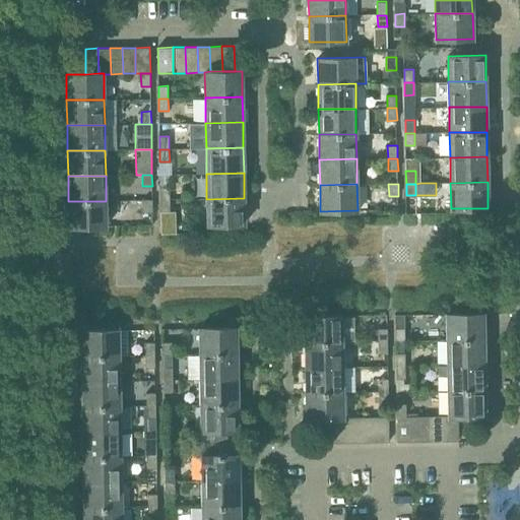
[(160,186),(160,200),(170,199),(170,186),(160,186)]
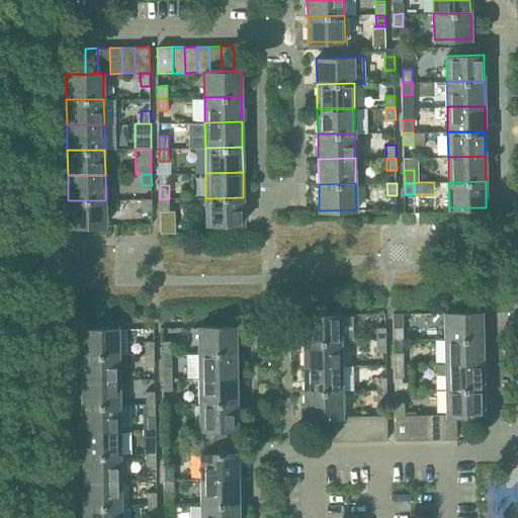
[(243,197),(205,198),(206,224),(244,223),(243,197)]
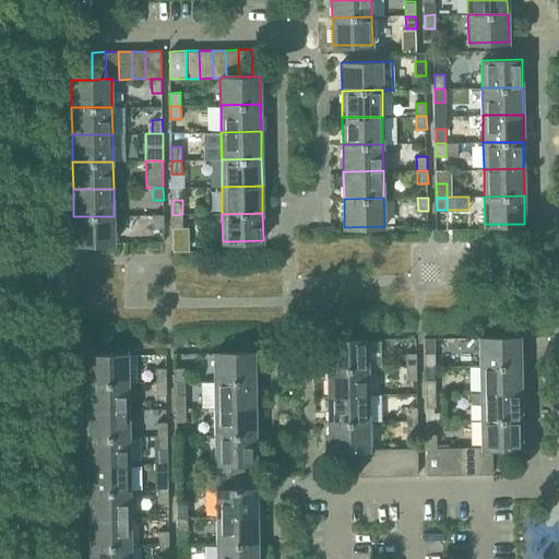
[(164,228),(164,214),(154,214),(154,228),(164,228)]
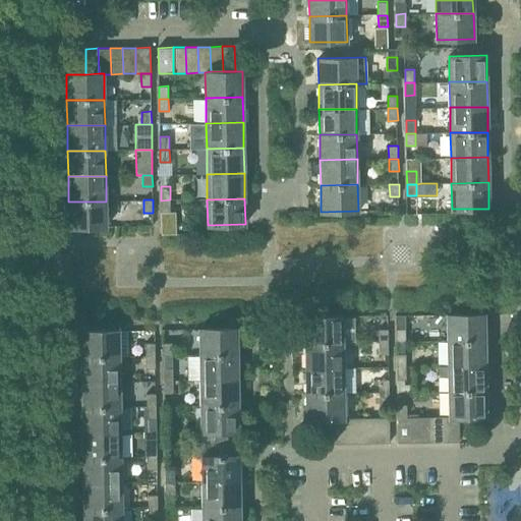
[(170,199),(161,200),(161,212),(170,212),(170,199)]
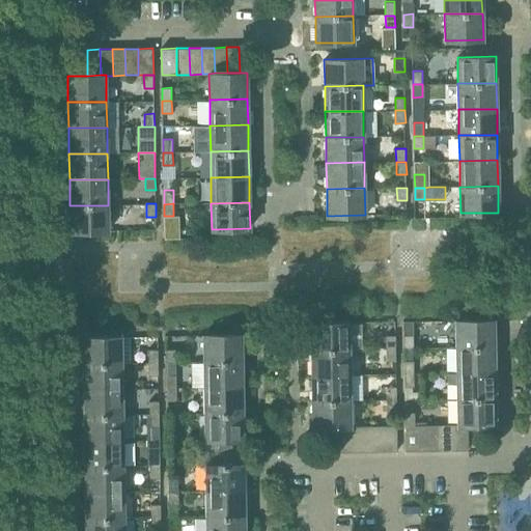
[(108,205),(70,205),(71,231),(108,231),(108,205)]
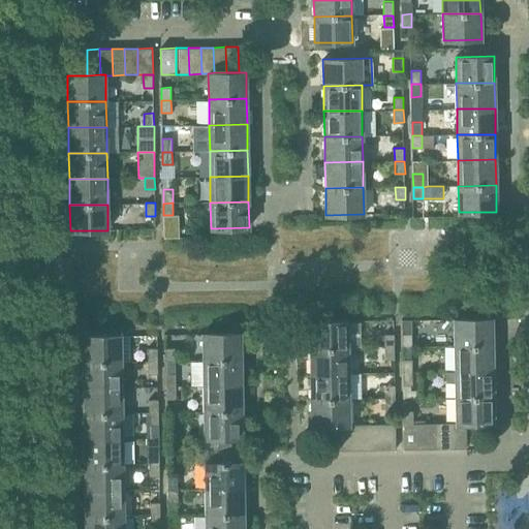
[(454,319),(454,346),(492,345),(492,318),(454,319)]
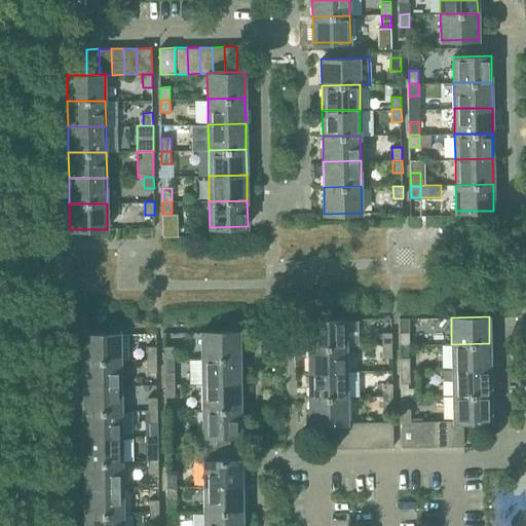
[(307,320),(308,346),(346,345),(345,320),(307,320)]
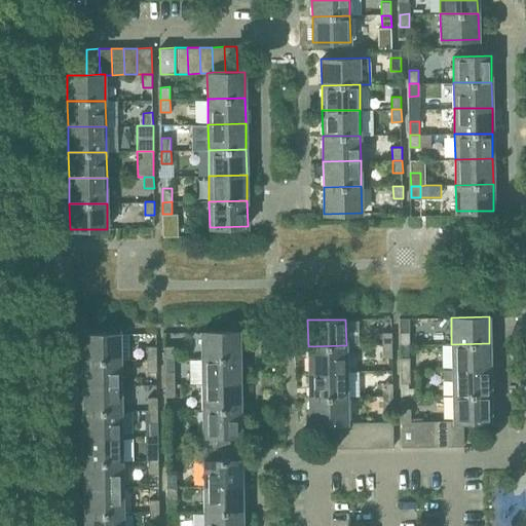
[(201,332),(201,359),(239,358),(238,331),(201,332)]
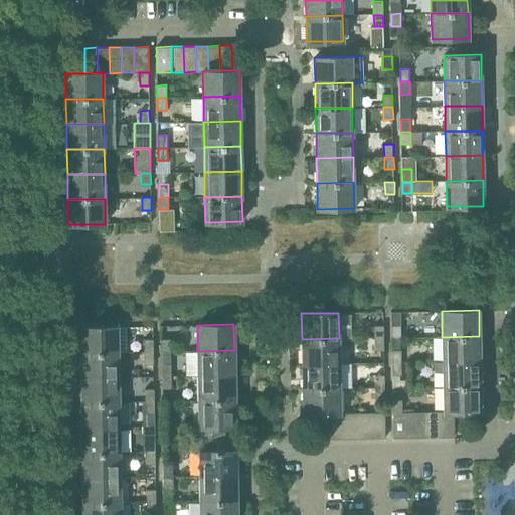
[(401,337),(400,324),(391,325),(391,337),(401,337)]
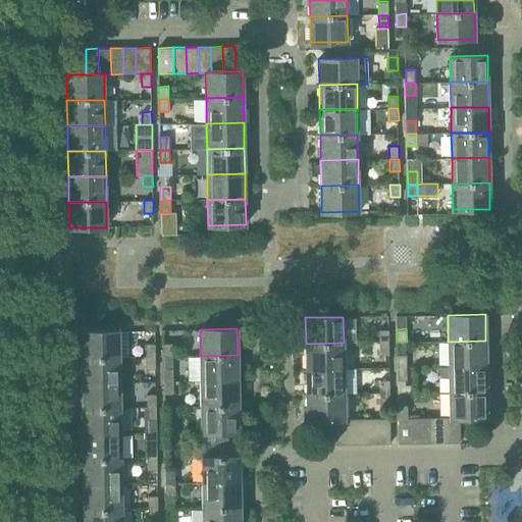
[(379,329),(379,343),(388,342),(388,329),(379,329)]
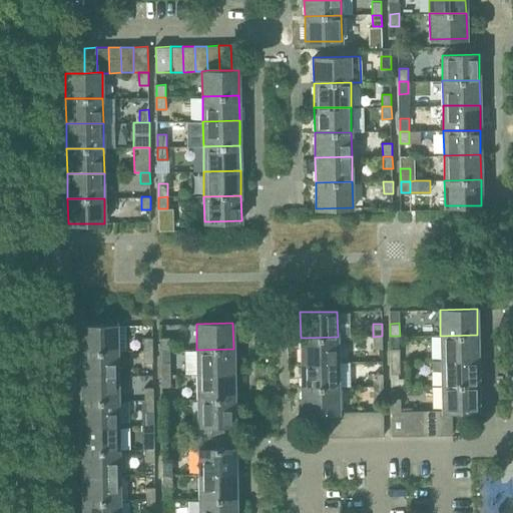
[(80,326),(80,351),(117,351),(117,325),(80,326)]
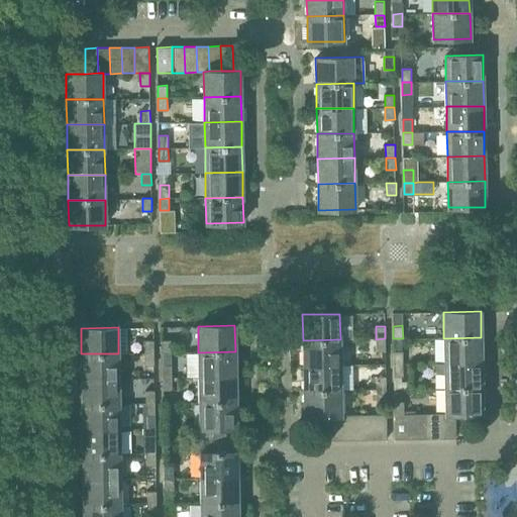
[(443,338),(444,363),(482,363),(481,337),(443,338)]
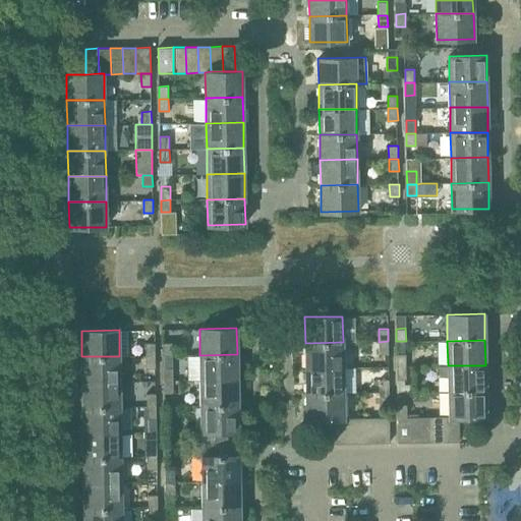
[(388,341),(379,342),(379,354),(388,354),(388,341)]
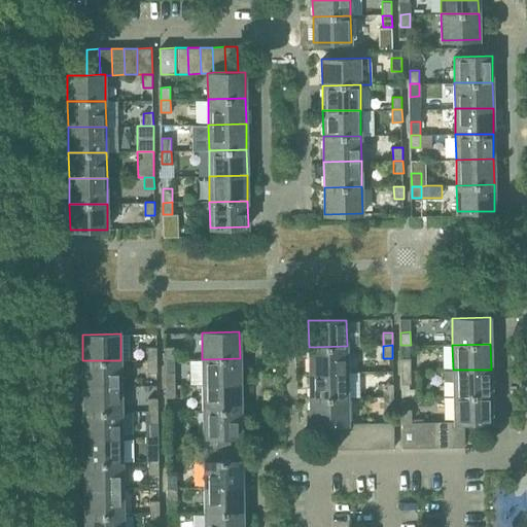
[(309,347),(309,373),(347,372),(347,346),(309,347)]
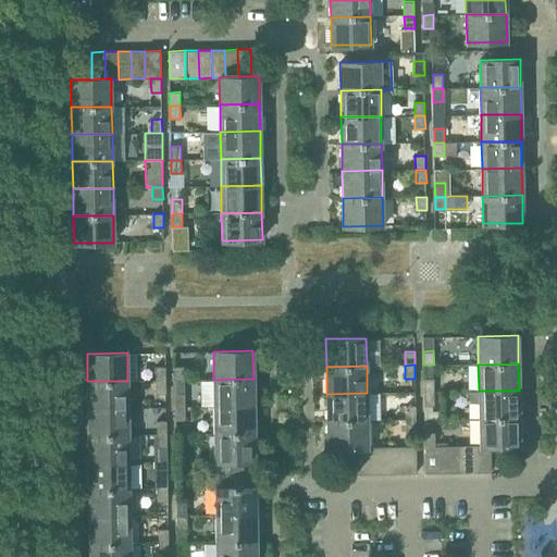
[(156,367),(156,380),(165,380),(165,367),(156,367)]
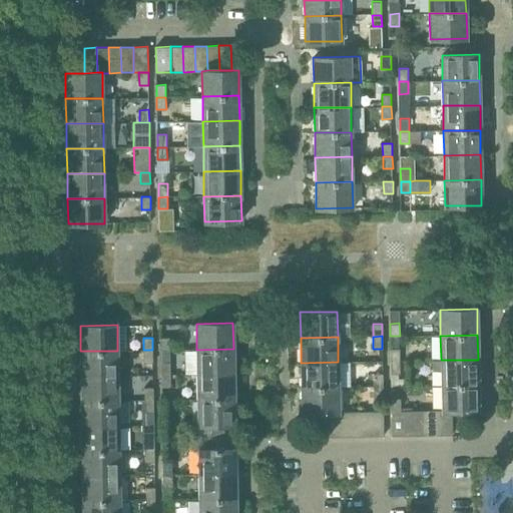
[(169,338),(160,338),(161,350),(170,350),(169,338)]
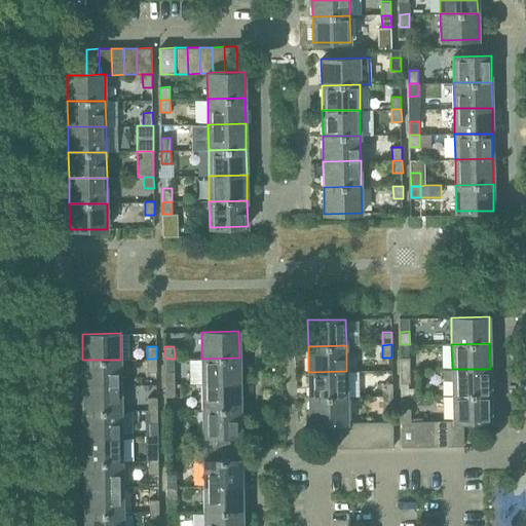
[(401,358),(401,370),(410,370),(410,357),(401,358)]
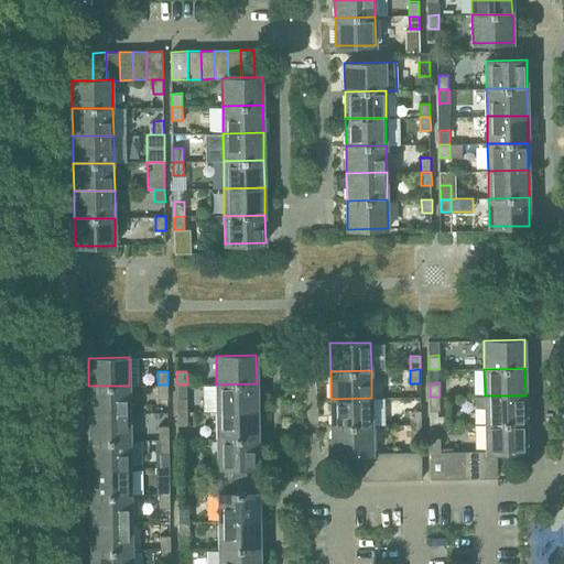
[(216,384),(217,412),(257,411),(257,383),(216,384)]
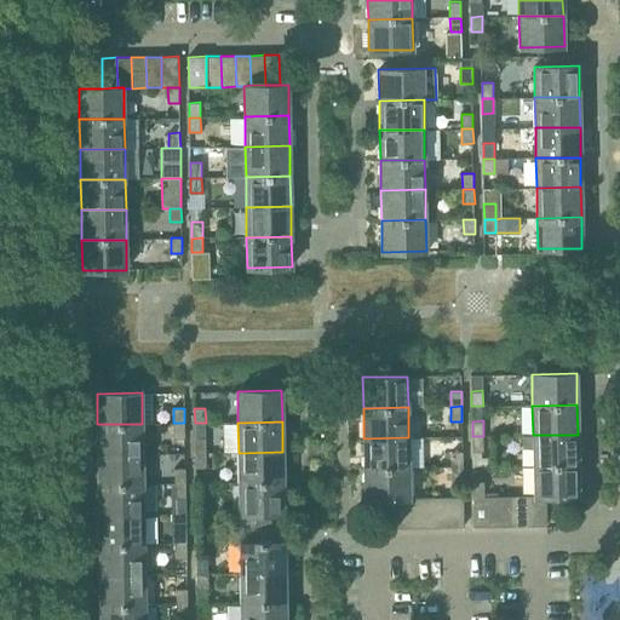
[(184,423),(173,423),(173,438),(185,438),(184,423)]
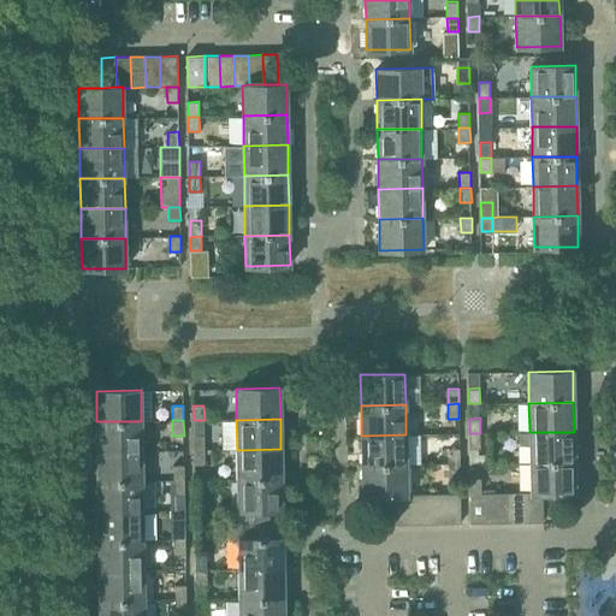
[(96,421),(98,451),(141,451),(141,421),(96,421)]
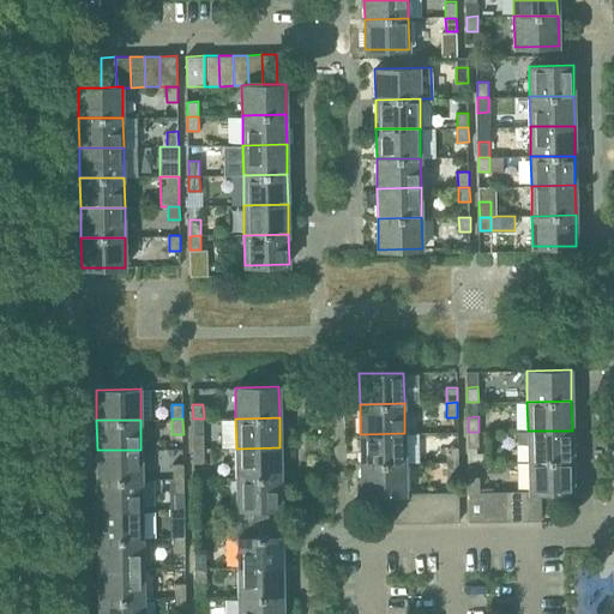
[(528,431),(518,432),(518,444),(528,443),(528,461),(572,461),(572,431),(528,431)]
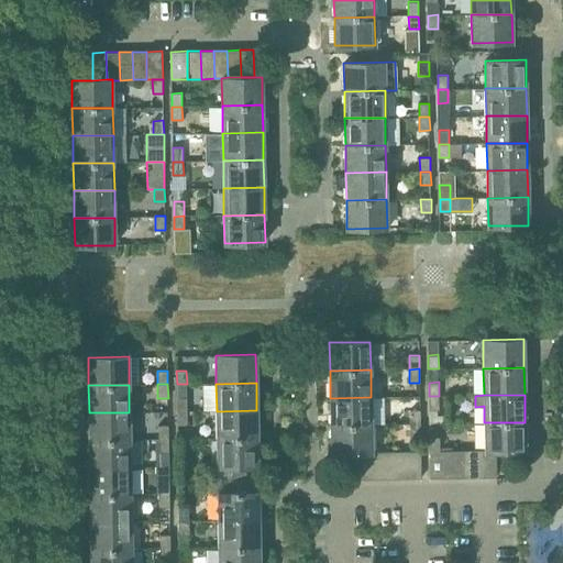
[(439,396),(429,396),(429,410),(439,409),(439,396)]
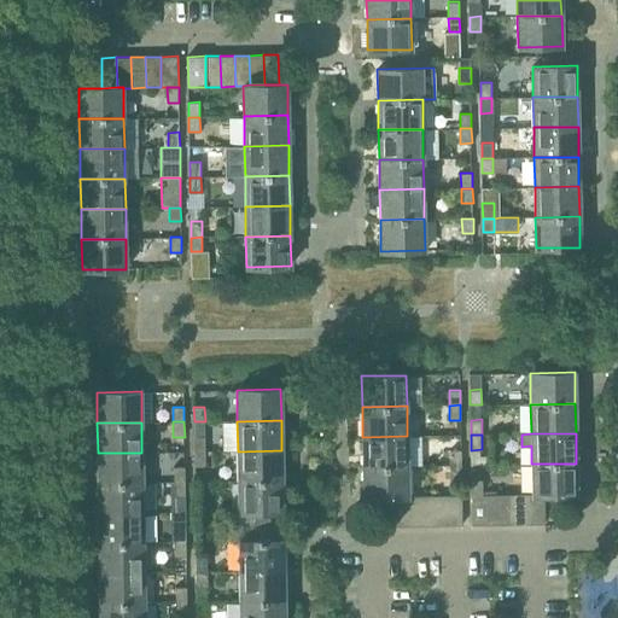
[(194,437),(194,452),(205,452),(205,436),(194,437)]
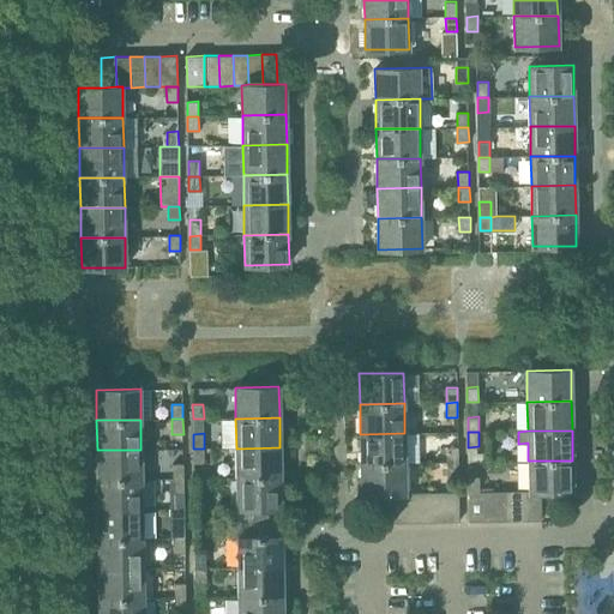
[(360,434),(361,464),(405,463),(404,433),(360,434)]
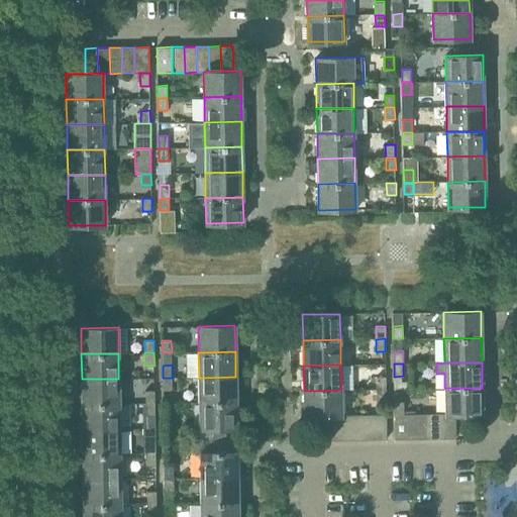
[(199,378),(199,402),(236,402),(235,377),(199,378)]
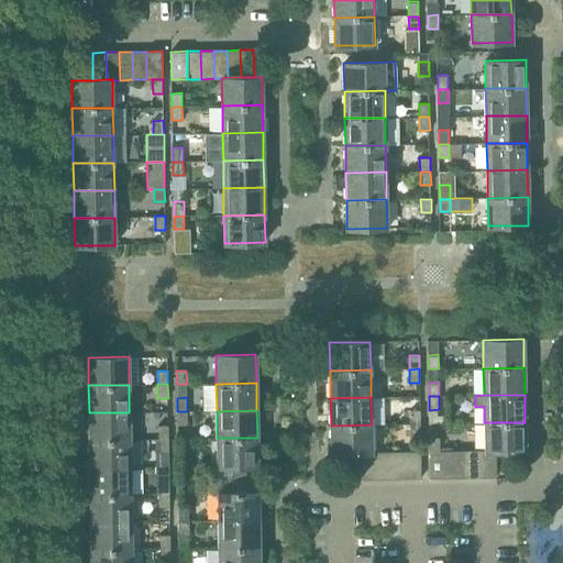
[(410,410),(410,423),(420,423),(420,410),(410,410)]
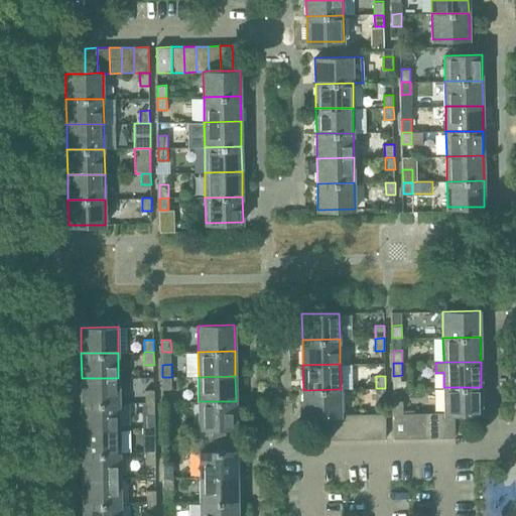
[(171,377),(162,377),(162,389),(171,389),(171,377)]
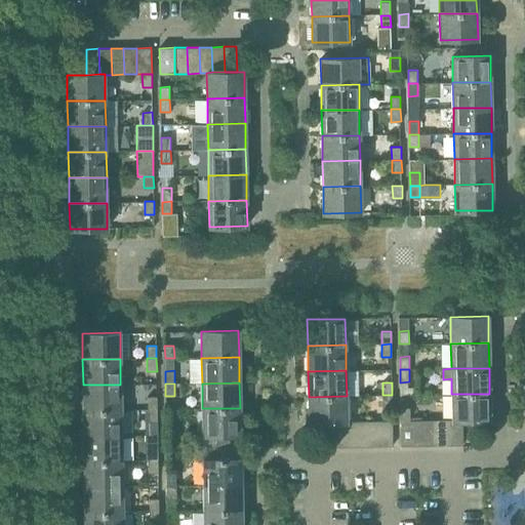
[(83,385),(83,410),(121,410),(120,385),(83,385)]
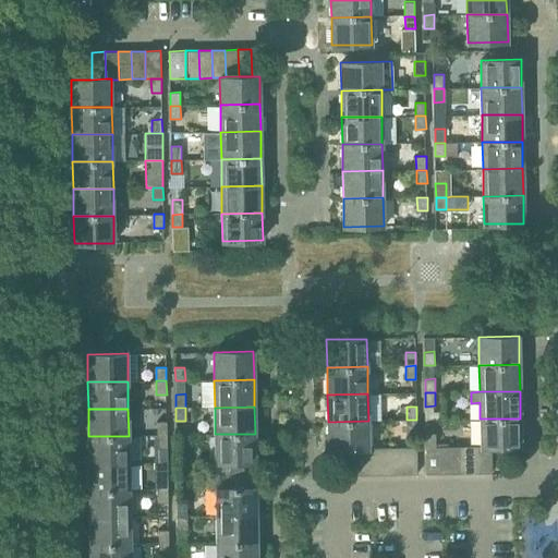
[(480,419),(481,446),(481,447),(492,447),(521,446),(520,419),(480,419)]
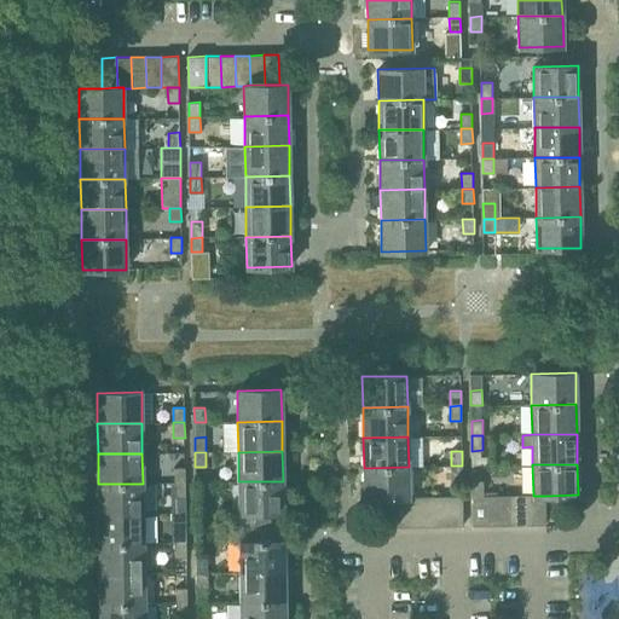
[(462,466),(451,466),(451,480),(462,480),(462,466)]
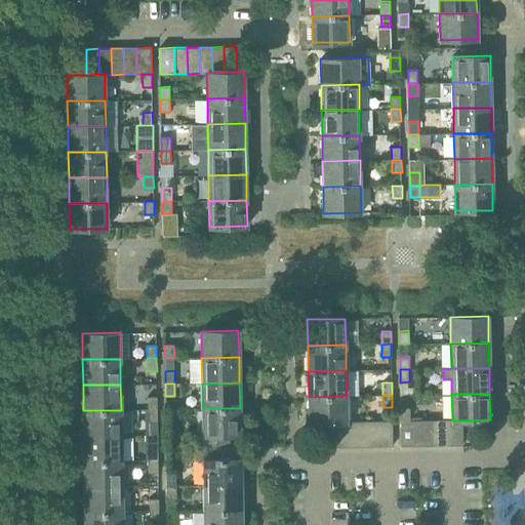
[(148,397),(148,409),(157,409),(157,396),(148,397)]
